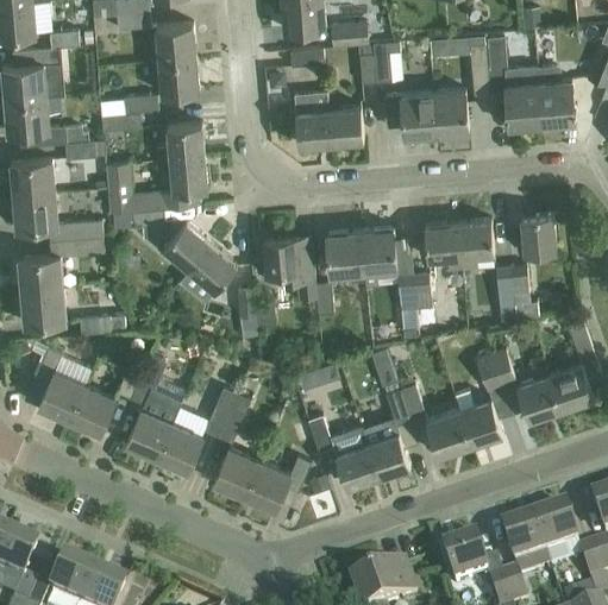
[(94,18),(116,17),(149,13),(148,0),(127,0),(93,2),(94,18)]
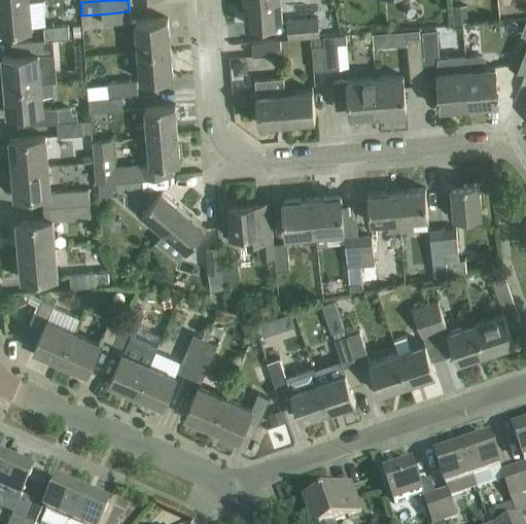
[(282,26),(279,0),(247,0),(244,0),(246,29),(282,26)]
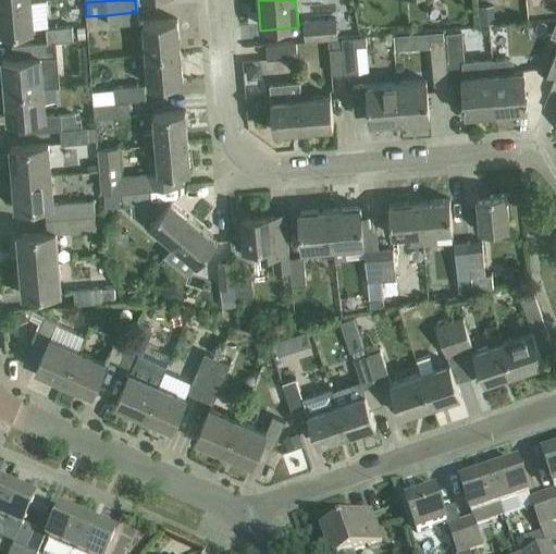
[(29,3),(0,5),(0,36),(33,33),(29,3)]
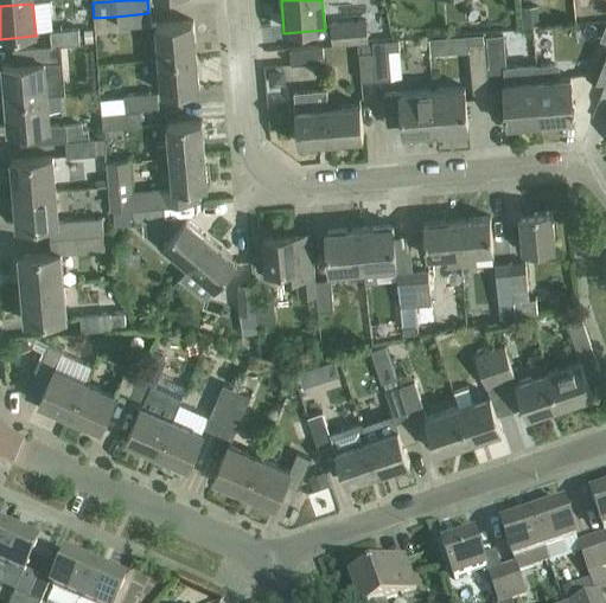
[(536,10),(521,11),(522,30),(538,29),(536,10)]
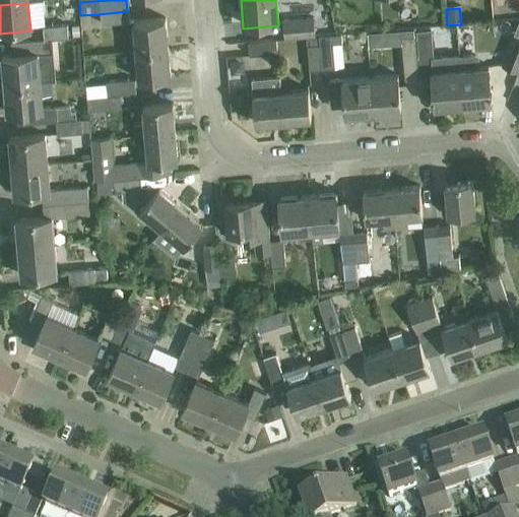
[(128,25),(127,11),(99,14),(100,27),(128,25)]
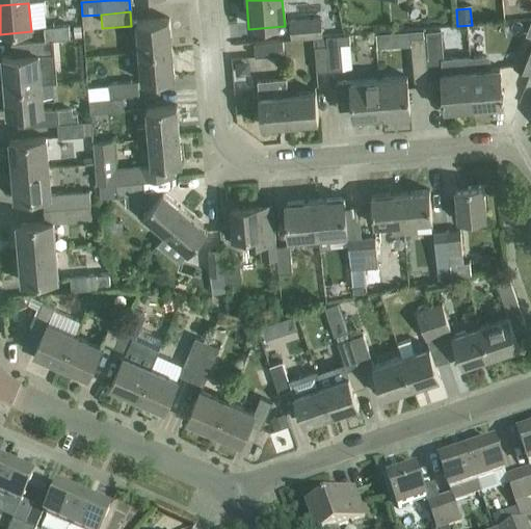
[(138,55),(170,52),(168,22),(136,25),(138,55)]
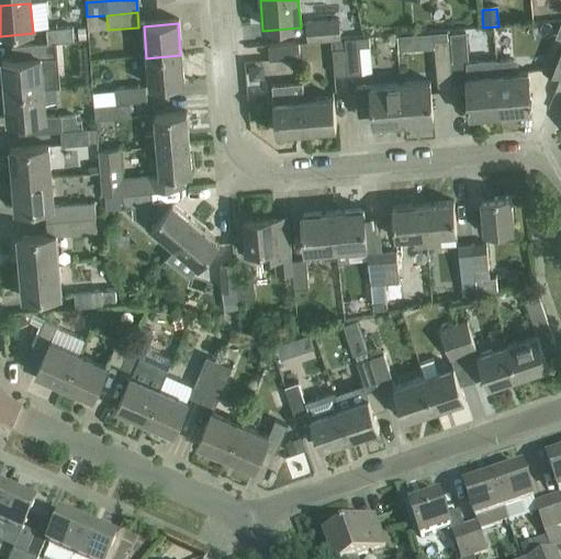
[(307,45),(339,43),(338,23),(306,25),(307,45)]
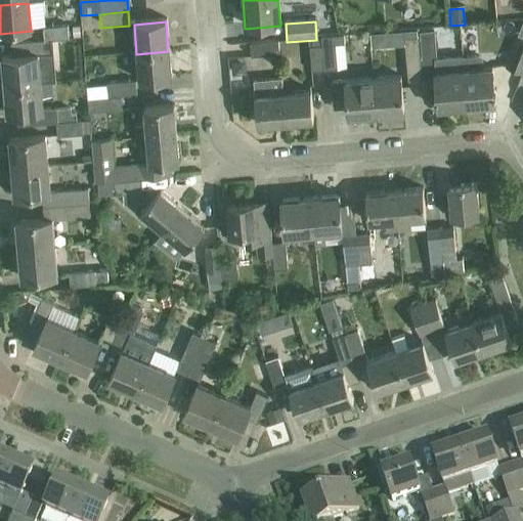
[(44,43),(51,43),(69,41),(68,28),(43,30),(44,43)]
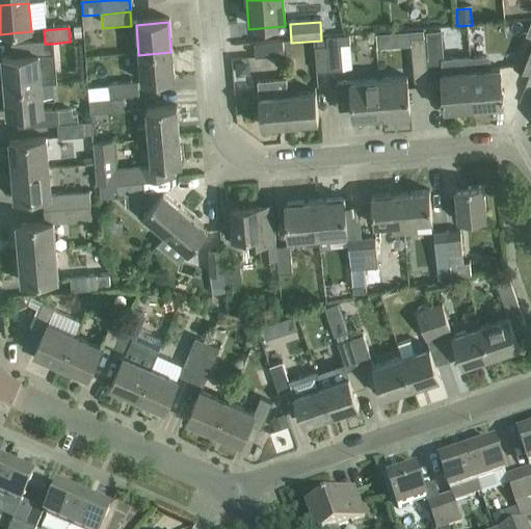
[(440,33),(423,35),(423,40),(426,77),(442,76),(445,112),(473,110),(470,61),(469,59),(442,61),(440,35),(440,33)]
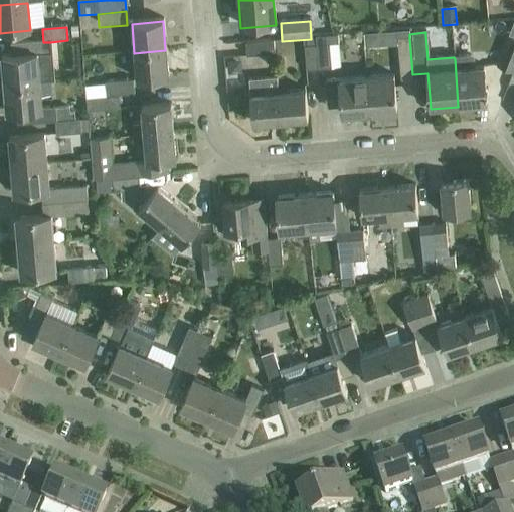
[(315,38),(315,44),(316,47),(318,71),(331,70),(329,46),(338,45),(338,36),(315,38)]
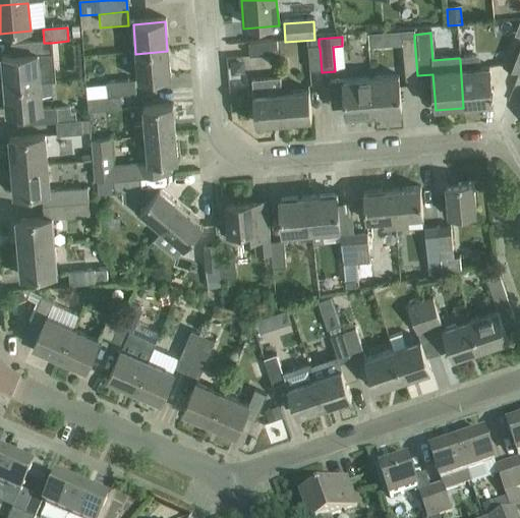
[(519,39),(514,37),(503,67),(519,73),(519,71),(519,39)]
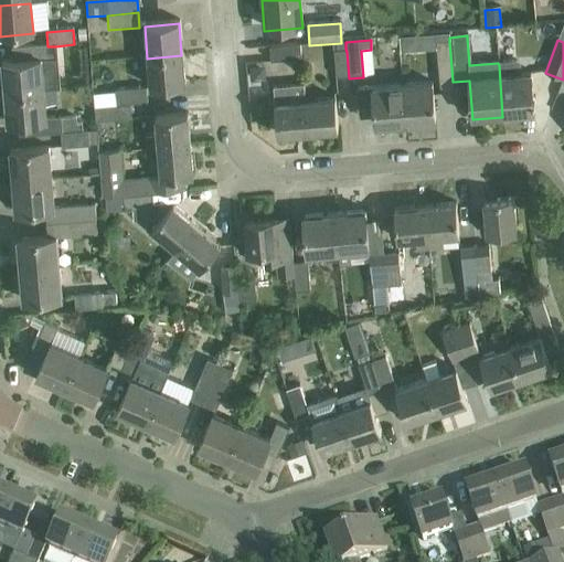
[(454,93),(453,82),(449,42),(435,44),(437,72),(439,94),(454,93)]
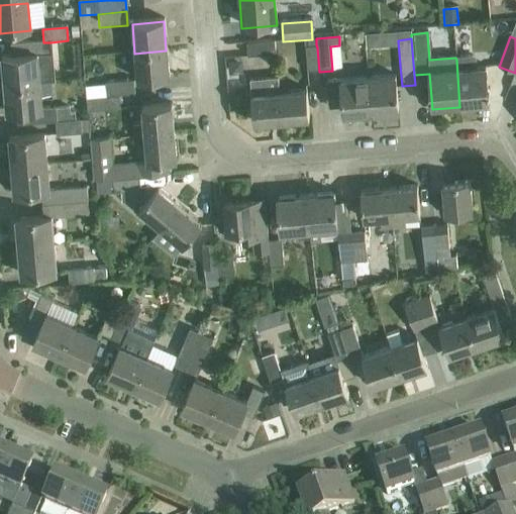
[(8,58),(3,59),(5,87),(39,84),(38,69),(37,58),(52,57),(50,42),(43,42),(22,44),(7,45),(8,58)]
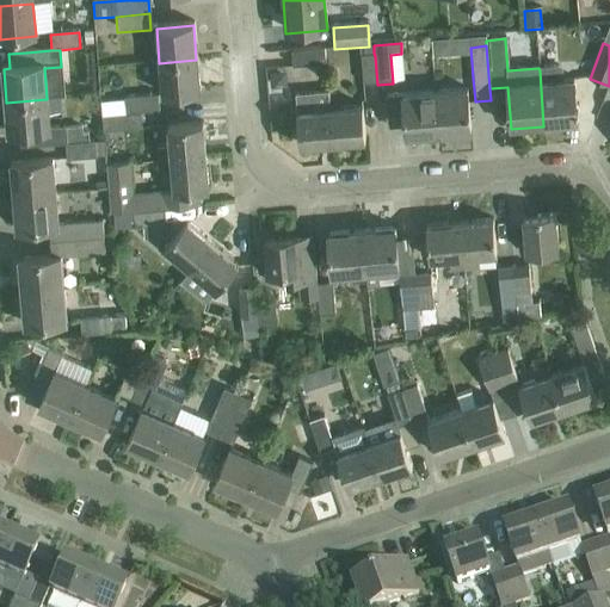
[(291,68),(324,66),(322,50),(290,53),(291,68)]
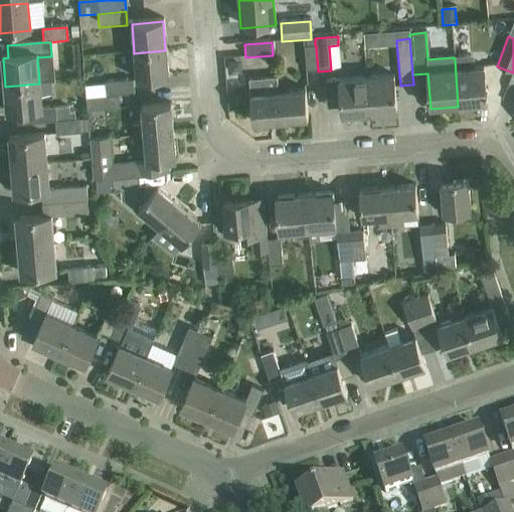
[(316,47),(304,48),(305,62),(306,72),(318,71),(316,47)]
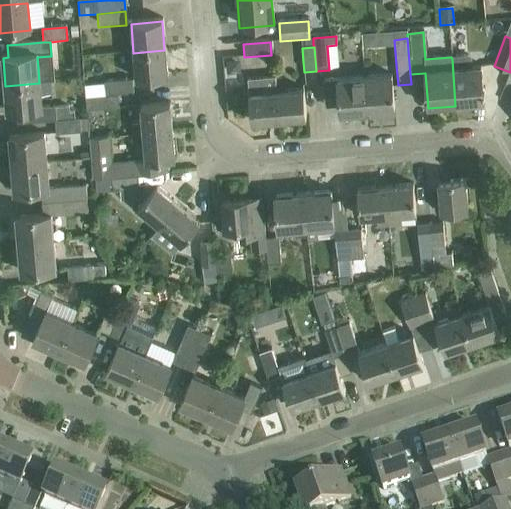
[(164,50),(133,53),(136,82),(167,79),(164,50)]
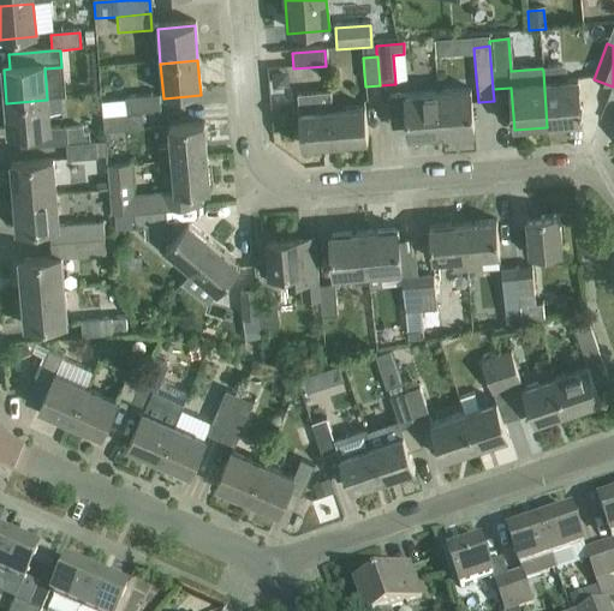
[(559,67),(542,69),(543,71),(544,85),(547,127),(580,125),(577,82),(577,78),(560,81),(559,67)]
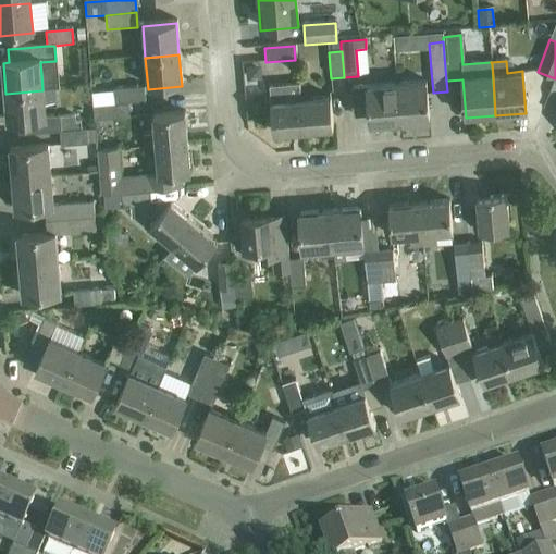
[(425,85),(396,87),(399,124),(429,122),(425,85)]
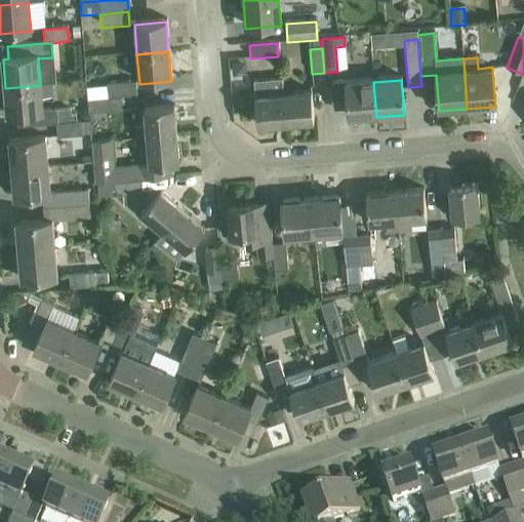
[(284,125),(282,95),(281,82),(253,84),(256,127),(284,125)]
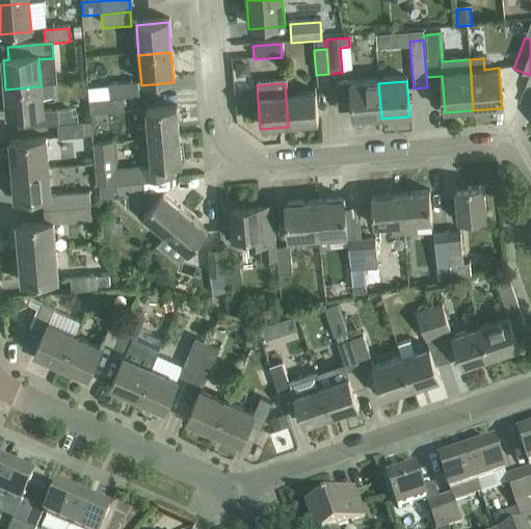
[(381,118),(378,83),(350,85),(350,86),(337,87),(339,112),(352,111),(353,121),(381,118)]
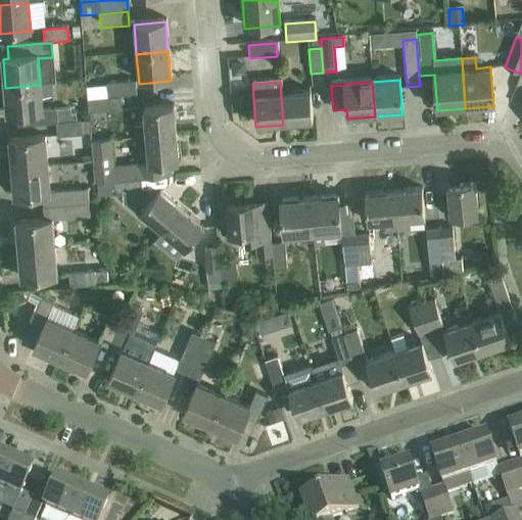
[(40,85),(5,88),(8,116),(16,115),(17,127),(28,127),(29,126),(56,124),(58,124),(72,123),(77,122),(77,114),(72,114),(70,109),(56,110),(42,111),(41,99),(50,99),(49,84),(40,85)]
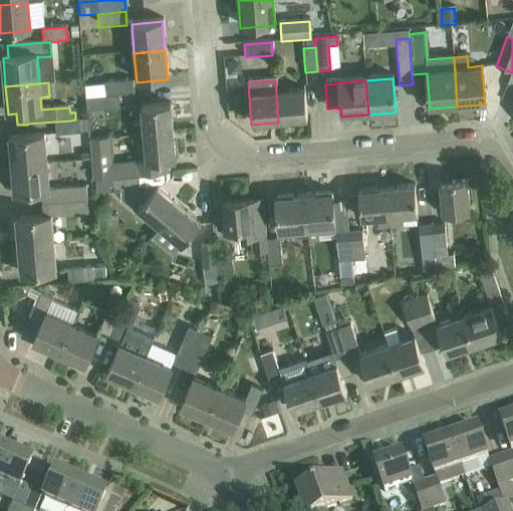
[(105,97),(118,96),(134,95),(133,82),(104,84),(105,97)]
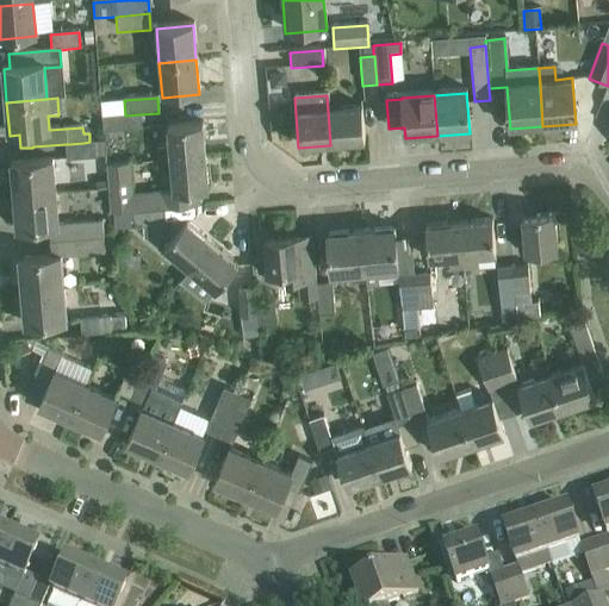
[(361,108),(328,111),(330,145),(364,142),(361,108)]
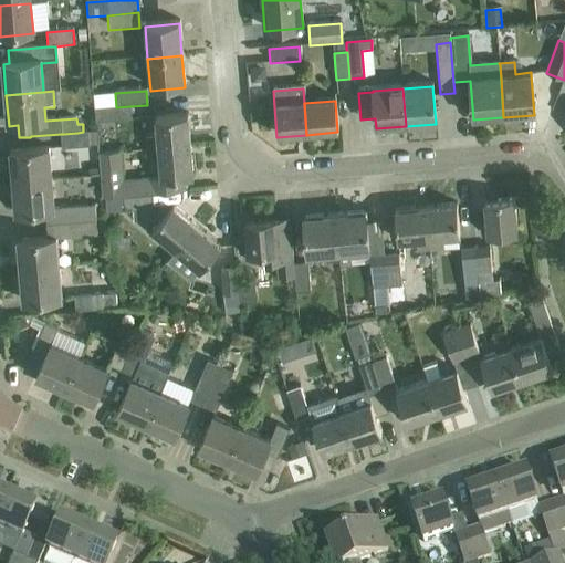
[(265,105),(254,106),(255,116),(267,115),(265,105)]
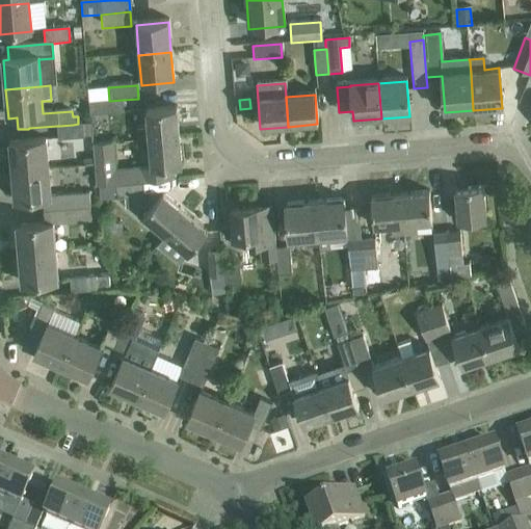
[(123,100),(109,101),(89,103),(90,116),(124,112),(123,100)]
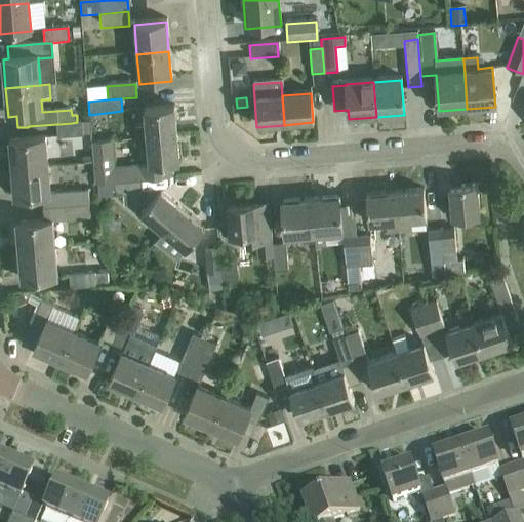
[(136,139),(176,135),(174,108),(145,110),(146,127),(135,127),(136,139)]
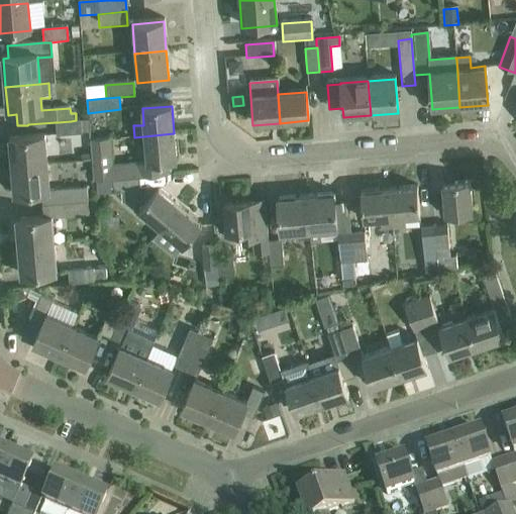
[(58,122),(56,122),(57,135),(82,133),(89,133),(88,119),(81,120),(76,120),(71,121),(58,122)]
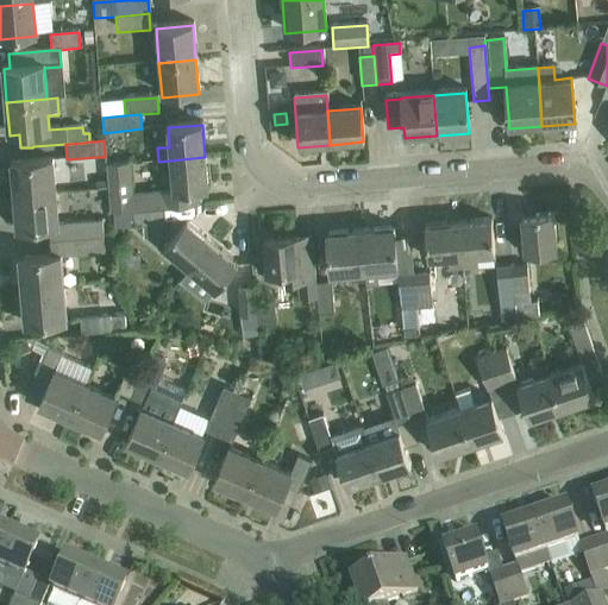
[(205,157),(158,162),(158,163),(170,162),(173,194),(161,195),(132,197),(130,164),(106,166),(110,214),(113,214),(127,213),(133,212),(162,209),(199,207),(198,191),(207,190),(205,157)]
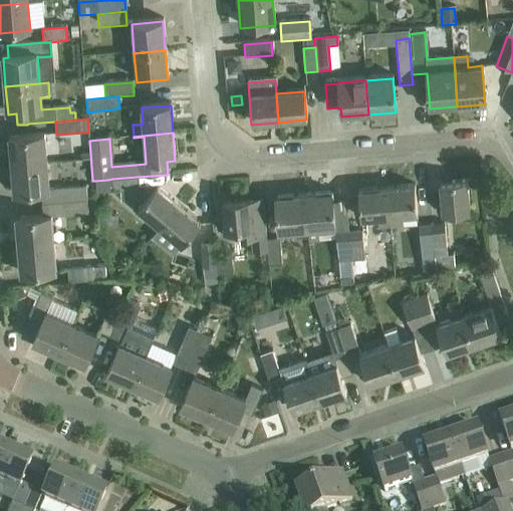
[(27,136),(9,138),(12,166),(46,163),(44,136),(44,135),(27,136)]
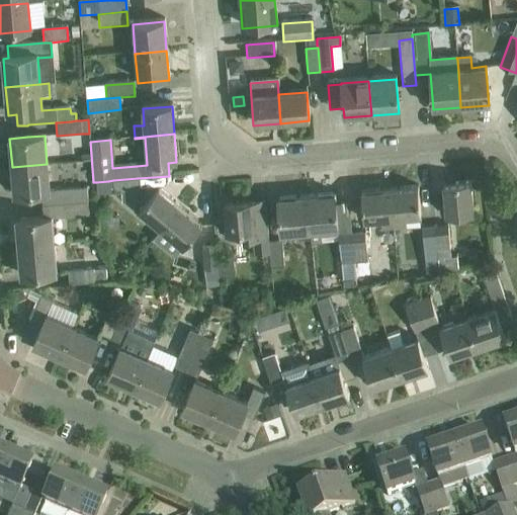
[(77,180),(79,163),(64,162),(63,179),(77,180)]
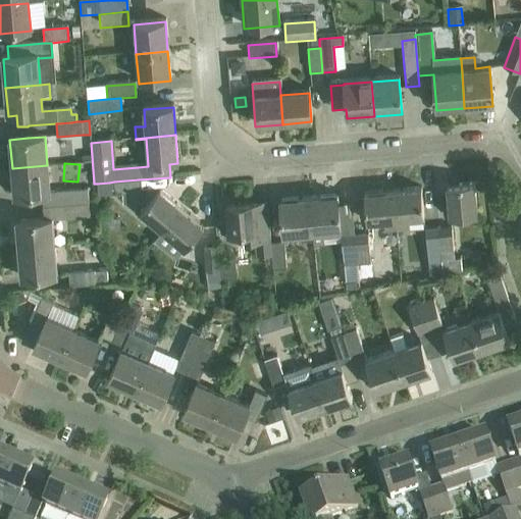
[(47,165),(12,168),(14,198),(49,195),(47,165)]
